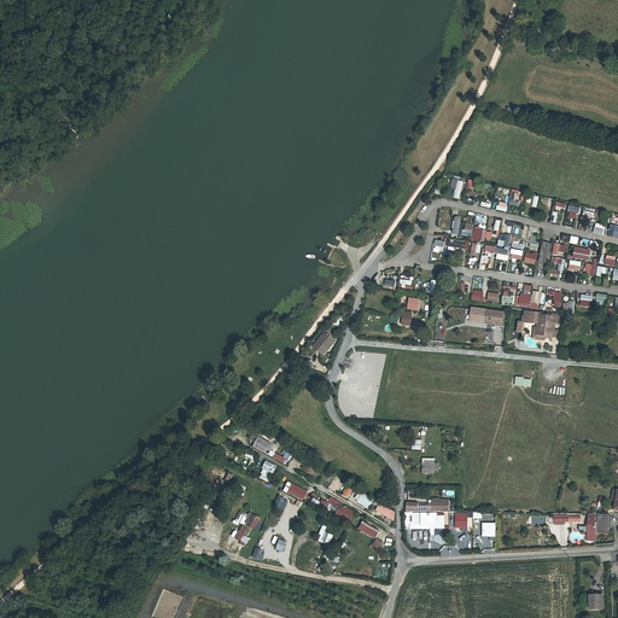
[(0,80),(5,85),(13,79),(7,71),(0,79),(0,80)]
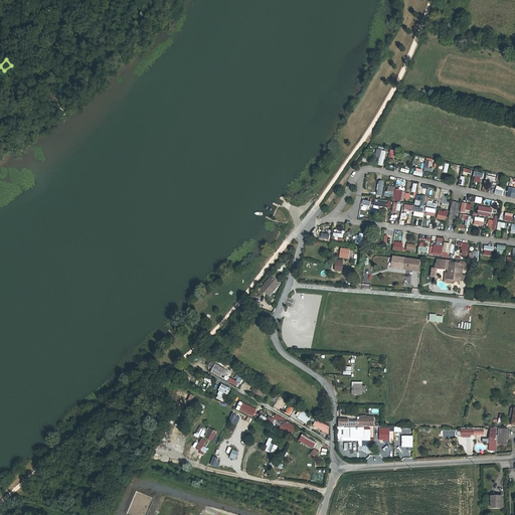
[(444,180),(452,183),(454,176),(445,174),(444,180)]
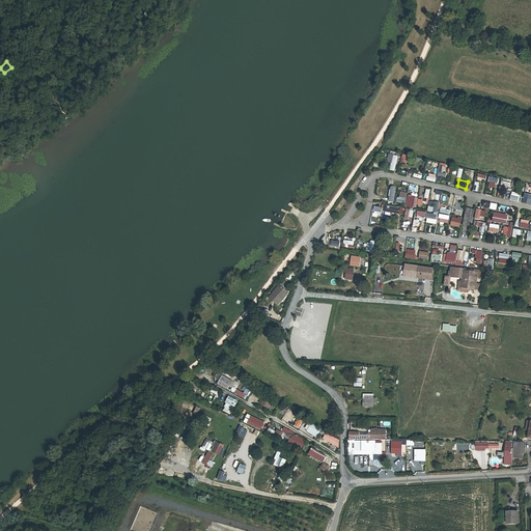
[(511,200),(520,202),(521,194),(513,192),(511,200)]
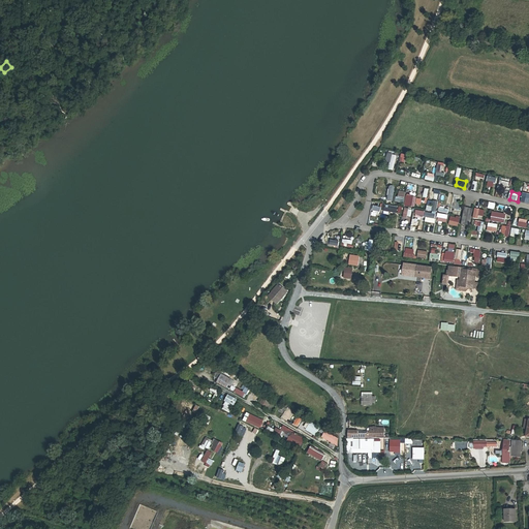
[(407,195),(406,206),(415,207),(416,196),(407,195)]
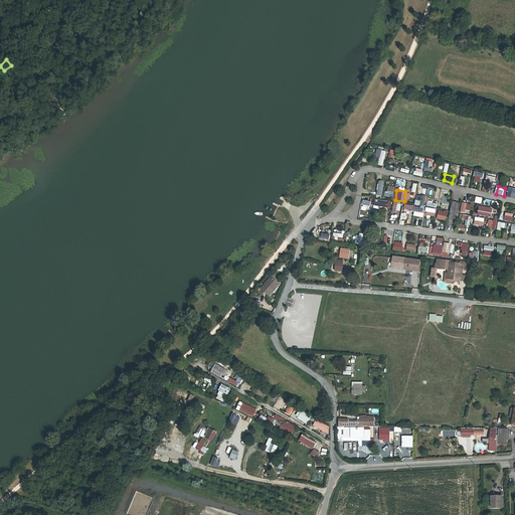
[(471,204),(463,203),(462,212),(473,214),(475,202),(481,202),(481,200),(476,200),(477,196),(473,196),(471,204)]
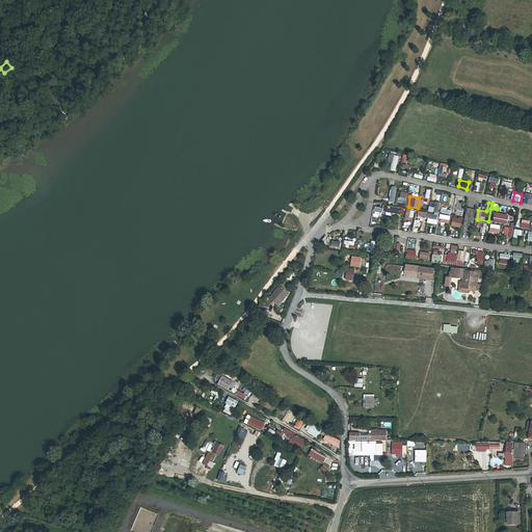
[(376,214),(383,215),(382,223),(391,225),(393,215),(387,213),(388,206),(383,205),(382,209),(377,208),(376,214)]
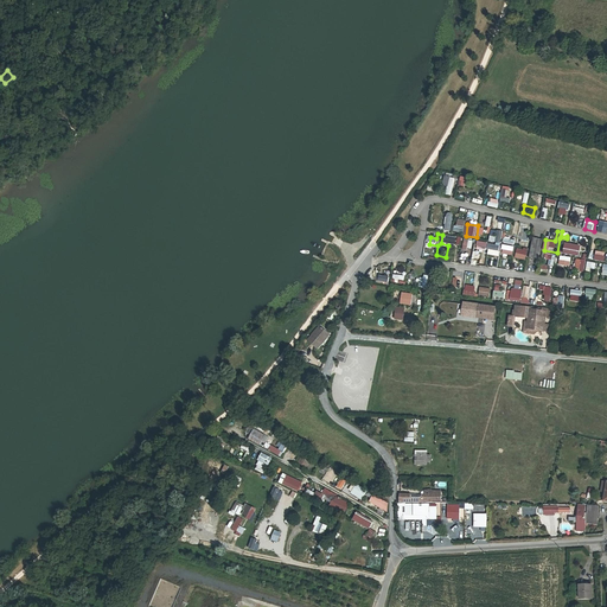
[(538,260),(542,241),(534,238),(530,259),(538,260)]
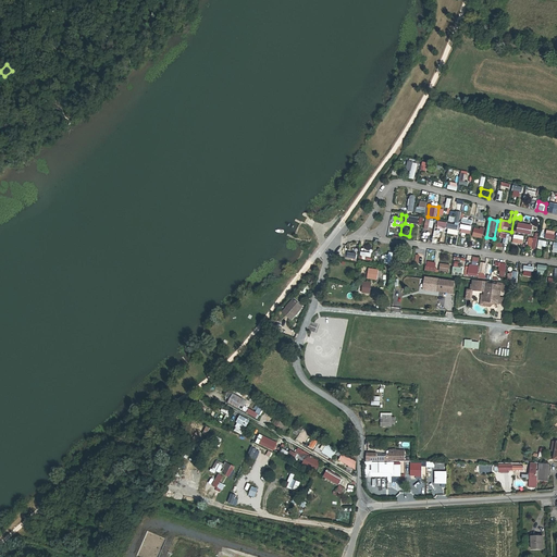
[(394,254),(386,254),(385,264),(393,264),(394,254)]
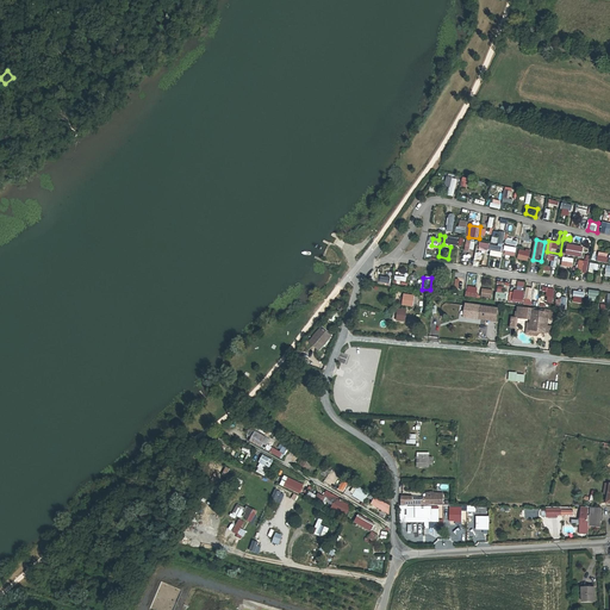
[(548,293),(547,303),(554,303),(556,288),(545,287),(543,292),(548,293)]
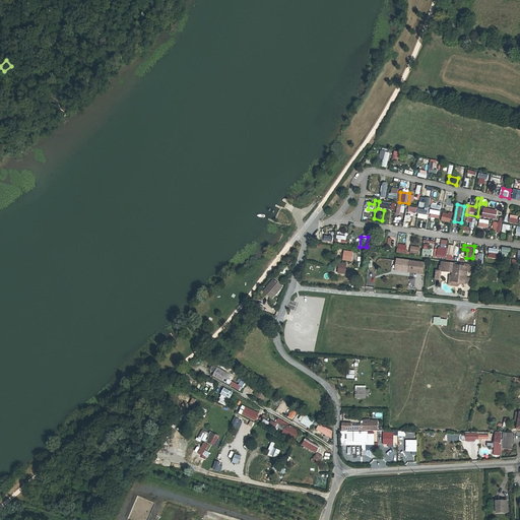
[(342,260),(352,262),(353,253),(353,252),(344,251),(342,260)]
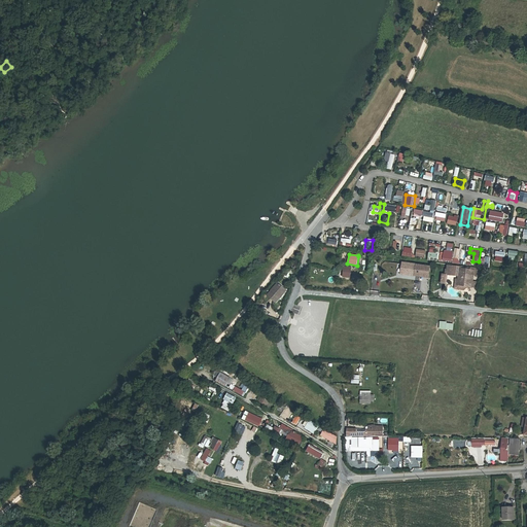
[(428,278),(430,267),(416,265),(415,276),(428,278)]
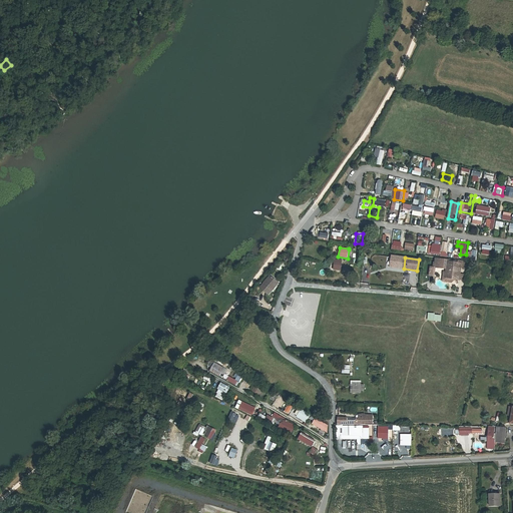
[(461,268),(466,269),(467,262),(436,260),(435,267),(446,268),(446,272),(445,278),(458,280),(464,281),(465,275),(460,275),(461,268)]
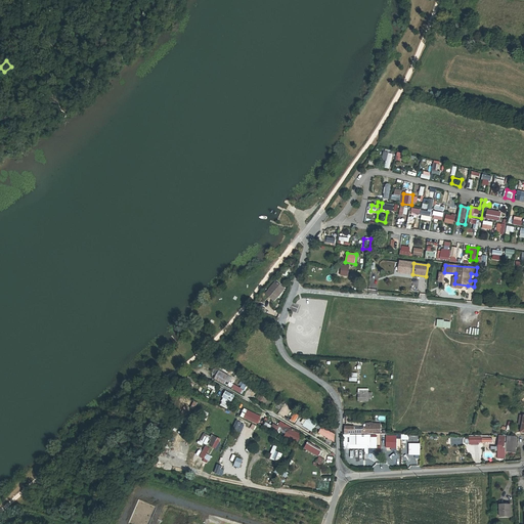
[(448,277),(449,274),(440,273),(439,282),(445,284),(445,277),(448,277)]
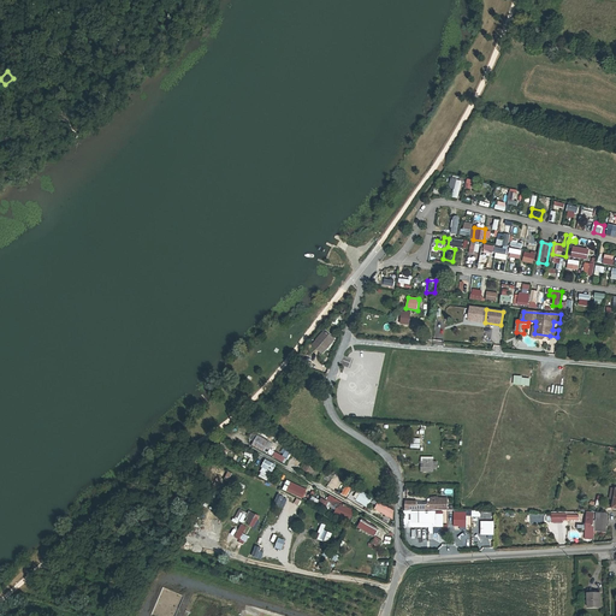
[(550,338),(550,336),(534,333),(535,326),(532,326),(531,338),(543,341),(545,337),(550,338)]
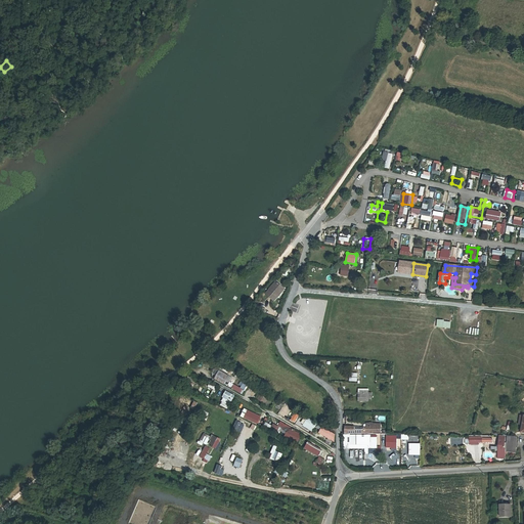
[(275,301),(278,298),(277,297),(285,289),(276,281),(266,294),(275,301)]
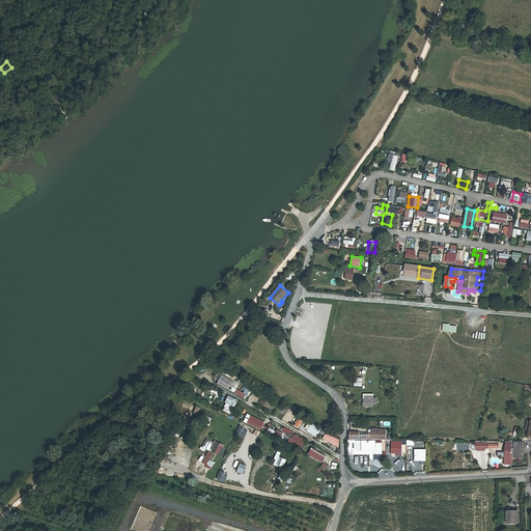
[(289,294),(288,292),(281,301),(282,302),(289,294)]
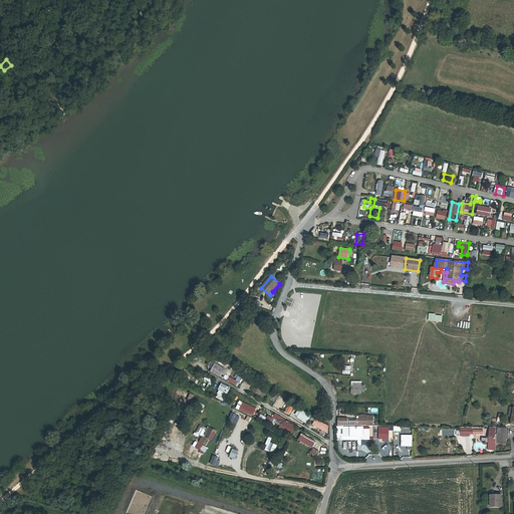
[(245,302),(249,303),(255,296),(251,294),(245,302)]
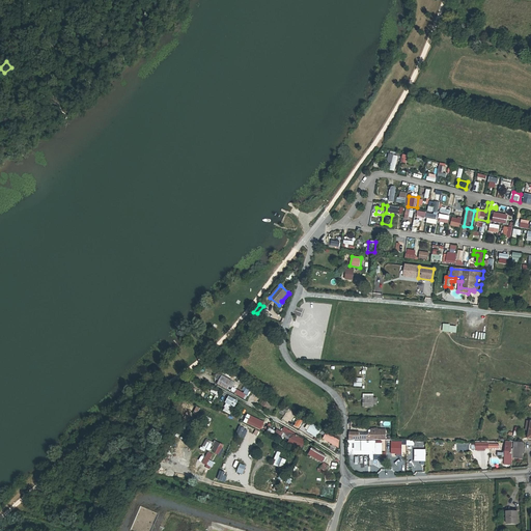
[(444,325),(443,332),(457,333),(458,326),(444,325)]
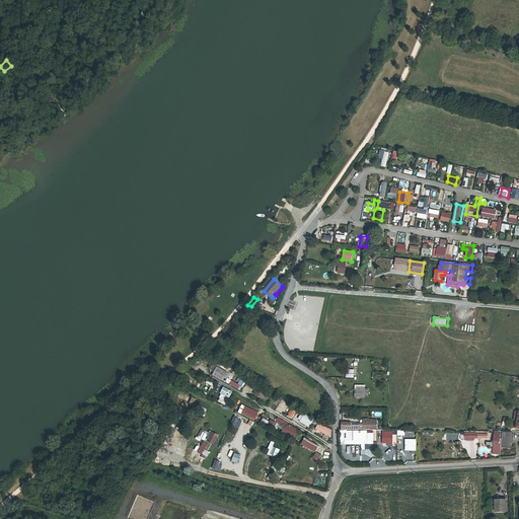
[(222,381),(227,373),(217,368),(213,375),(222,381)]
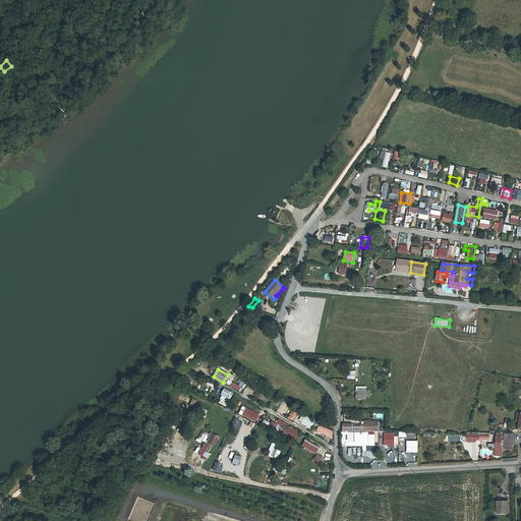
[(242,392),(246,382),(243,381),(240,386),(233,382),(231,387),(242,392)]
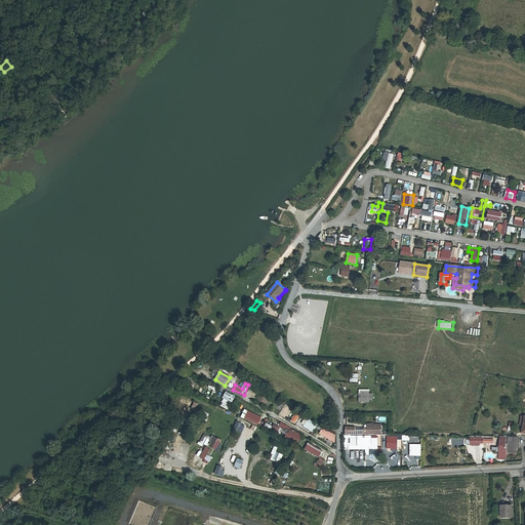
[(258,388),(251,384),(248,388),(255,392),(258,388)]
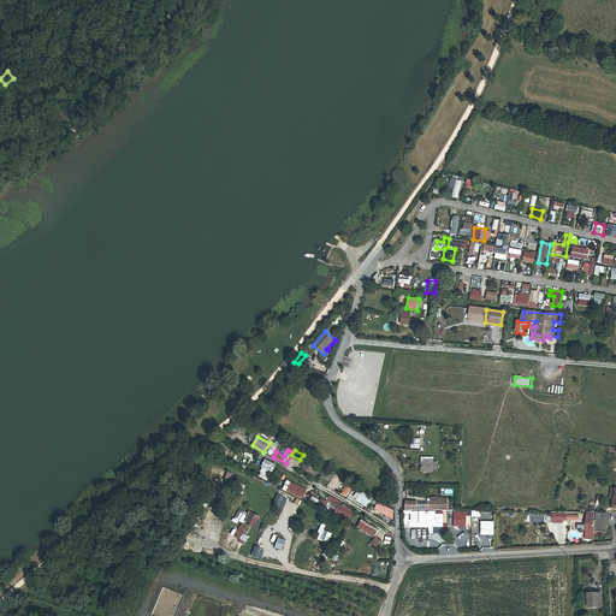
[(272,480),(279,466),(268,460),(261,474),(272,480)]
